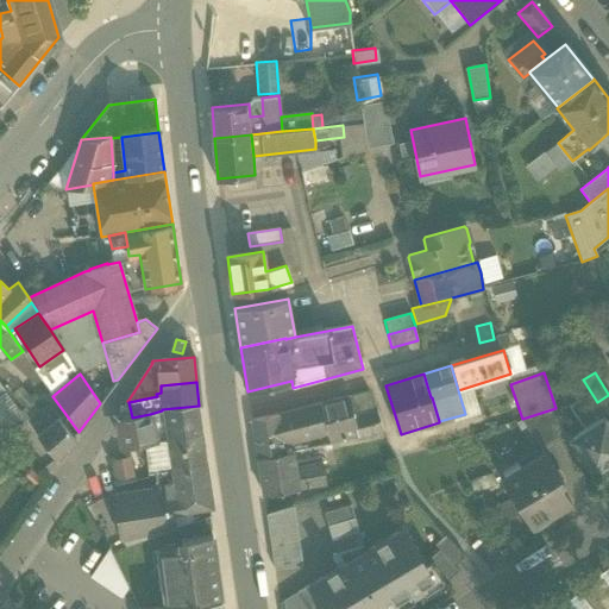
[(349,396),(321,403),(320,405),(328,434),(327,434),(331,444),(360,437),(355,418),(349,396)]
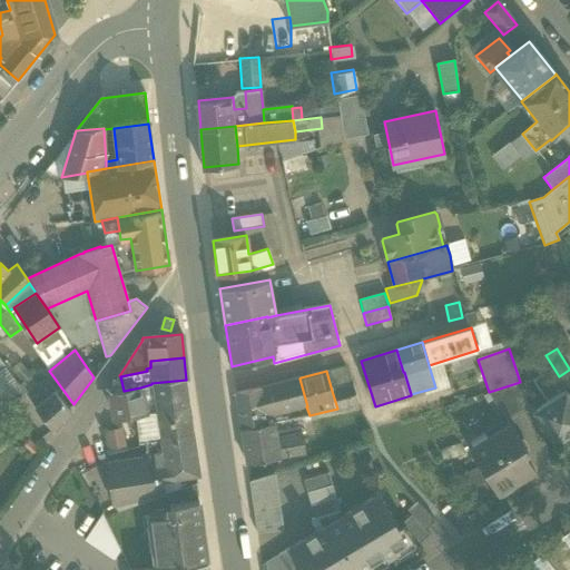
[(547,403),(533,412),(553,444),(569,433),(569,399),(566,391),(561,394),(547,372),(533,381),(547,403)]
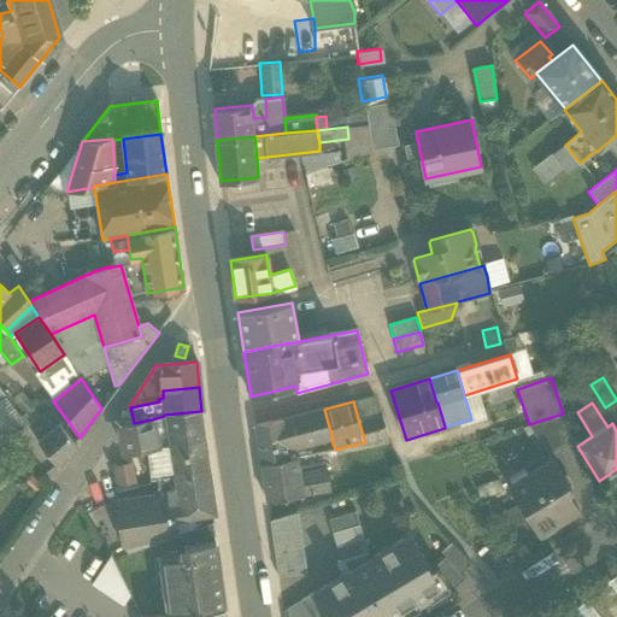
[(324,410),(282,421),(288,450),(331,440),(333,440),(324,410)]
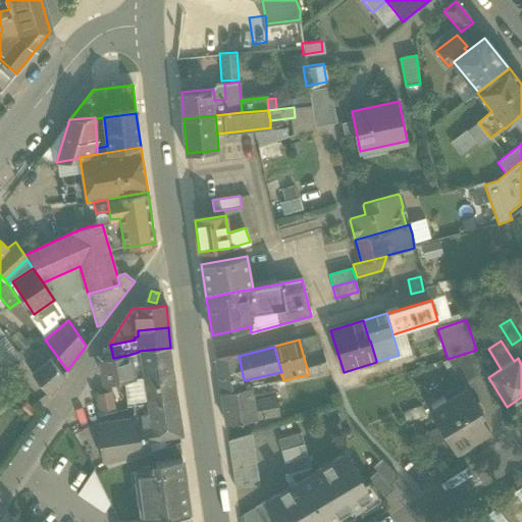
[(172,371),(170,348),(139,352),(144,375),(172,371)]
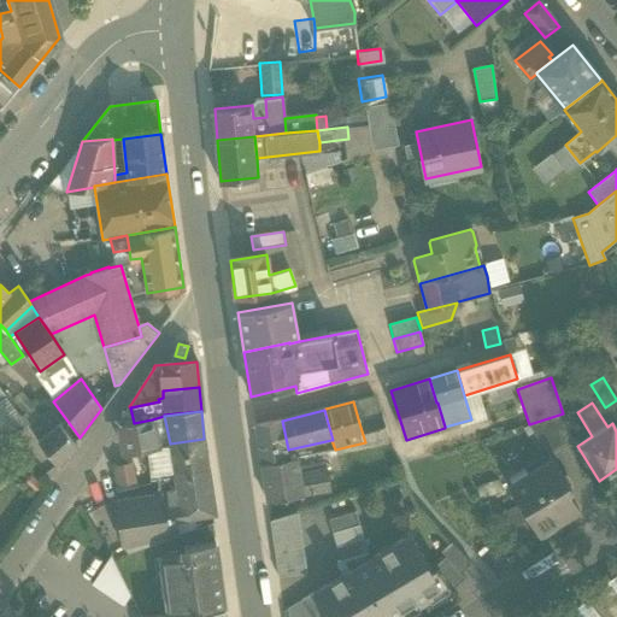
[(41,419),(29,429),(37,440),(59,423),(51,412),(41,419)]
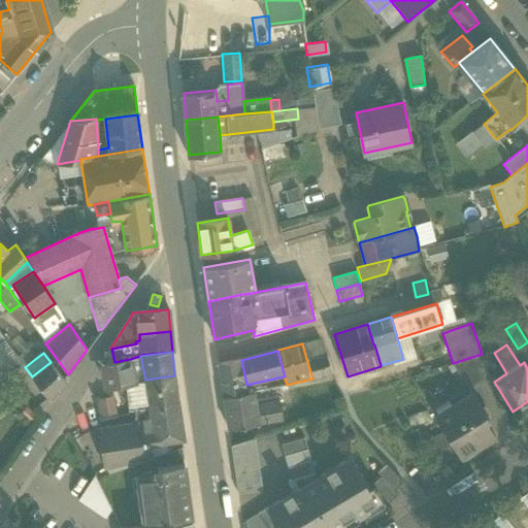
[(453,363),(452,363),(468,389),(489,376),(482,354),(453,363)]
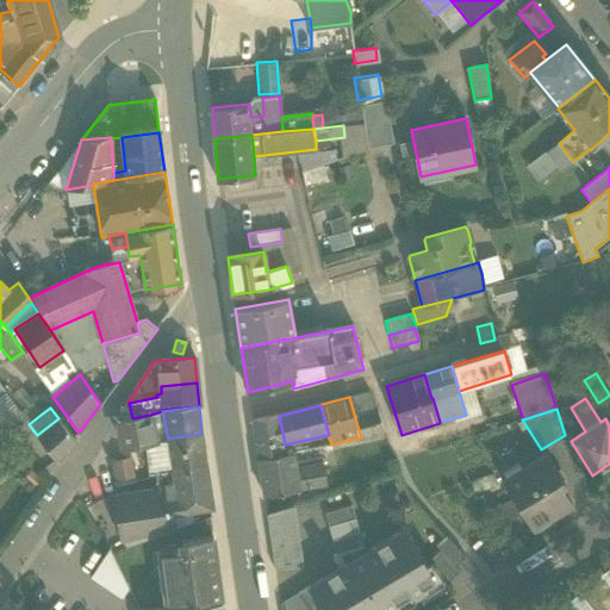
[(378,412),(355,418),(361,437),(385,433),(378,412)]
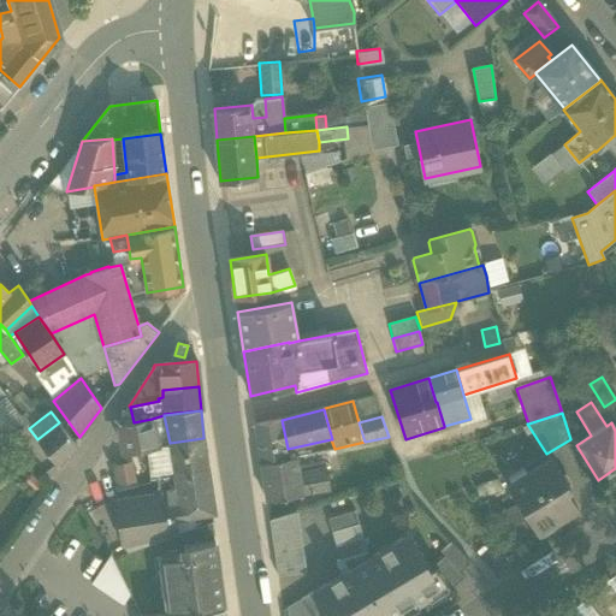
[(134,422),(119,426),(124,452),(146,449),(157,446),(157,445),(152,419),(134,422)]
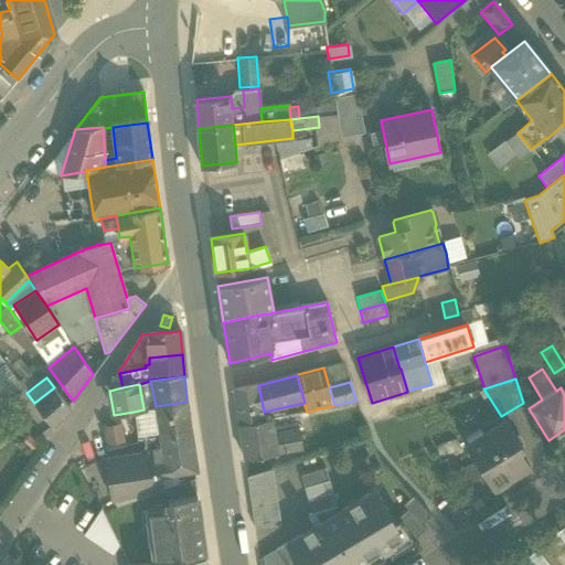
[(258,385),(233,390),(238,426),(265,420),(264,412),(258,385)]
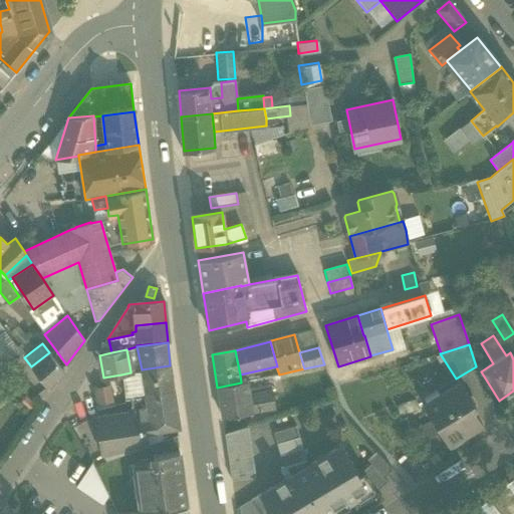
[(49,352),(31,366),(46,388),(63,371),(49,352)]
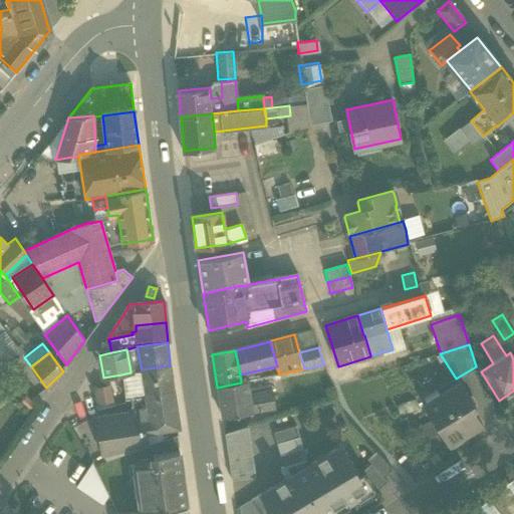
[(170,365),(142,369),(143,381),(145,395),(174,390),(170,365)]
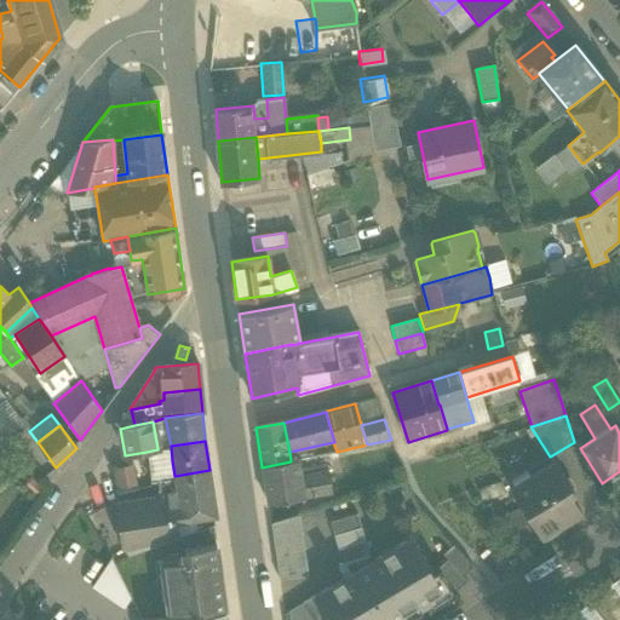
[(158,449),(147,452),(151,484),(156,483),(166,481),(162,461),(172,460),(171,446),(158,448),(158,449)]
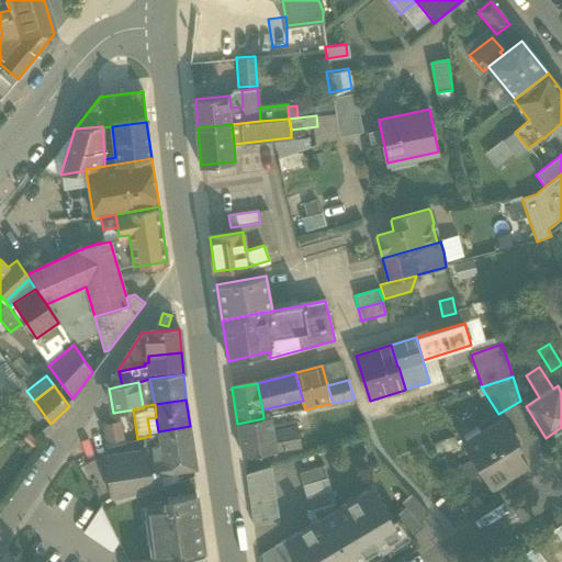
[(263,418),(237,424),(243,456),(277,451),(274,437),(271,417),(263,418)]
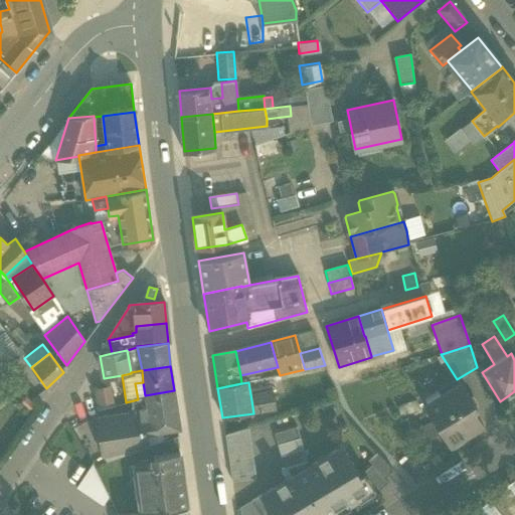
[(461,383),(424,406),(450,447),(484,425),(474,409),(477,407),(461,383)]
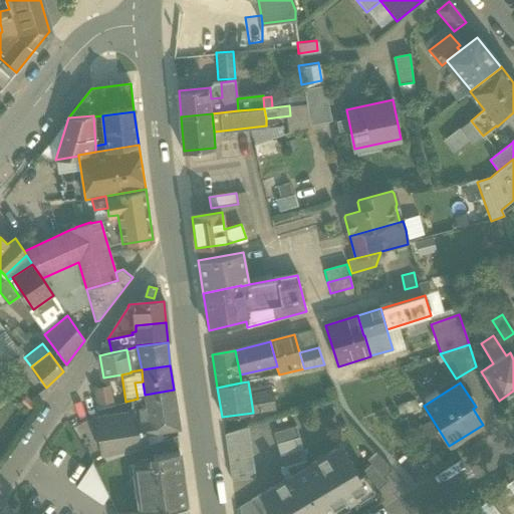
[(108,390),(97,393),(99,405),(111,402),(108,390)]
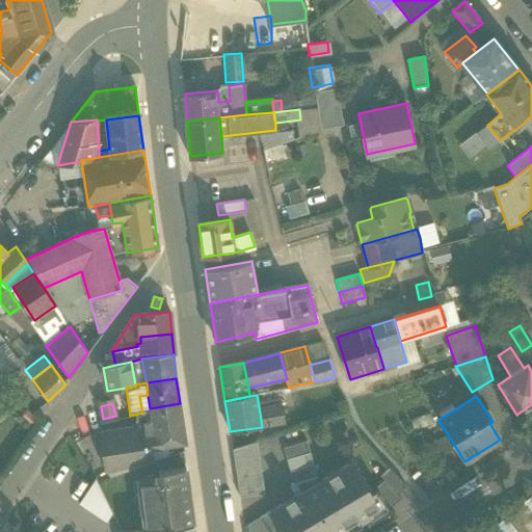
[(180,403),(150,408),(151,411),(142,413),(134,415),(136,424),(135,425),(139,450),(151,449),(186,443),(180,403)]
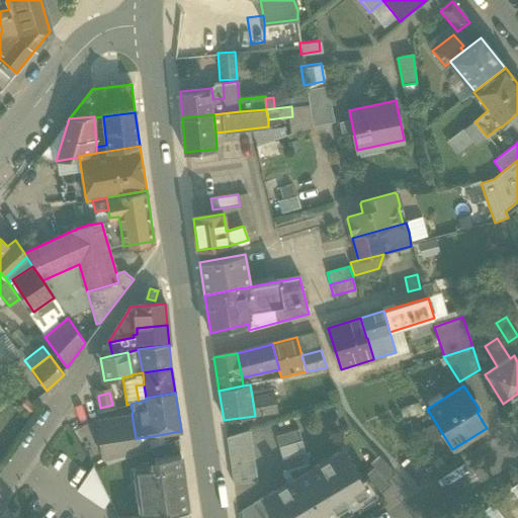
[(267,401),(253,403),(255,416),(269,413),(267,401)]
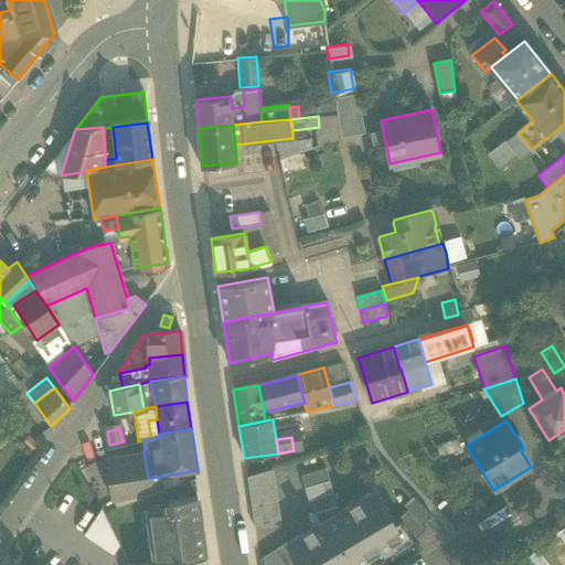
[(140,456),(106,461),(110,498),(116,507),(161,491),(160,477),(148,478),(144,451),(140,451),(140,456)]
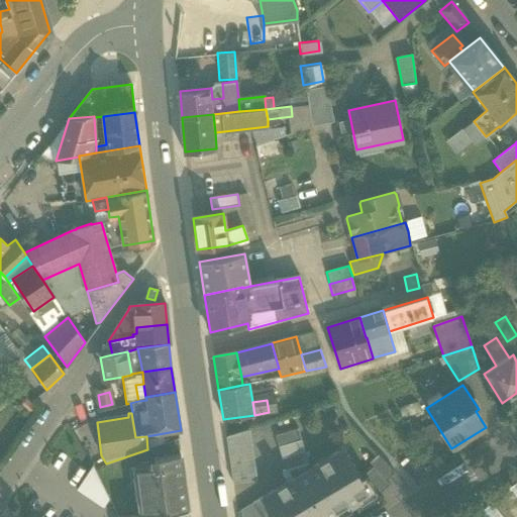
[(298,428),(275,435),(285,470),(308,463),(298,428)]
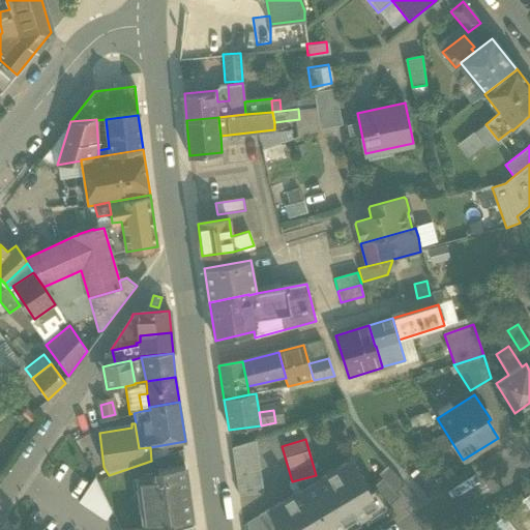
[(256,440),(232,448),(239,496),(263,493),(256,440)]
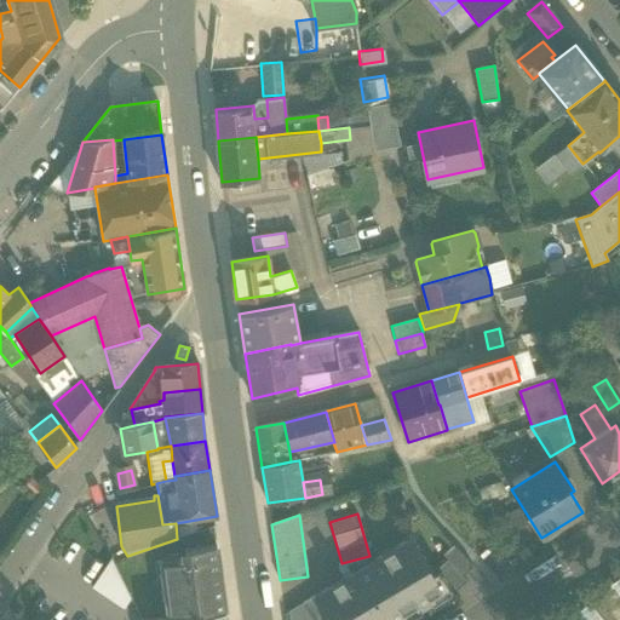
[(409,539),(367,564),(365,558),(367,558),(369,556),(342,563),(338,564),(338,567),(345,564),(351,574),(314,596),(328,619),(399,619),(406,616),(403,612),(415,606),(417,609),(432,601),(430,597),(441,590),(409,539)]
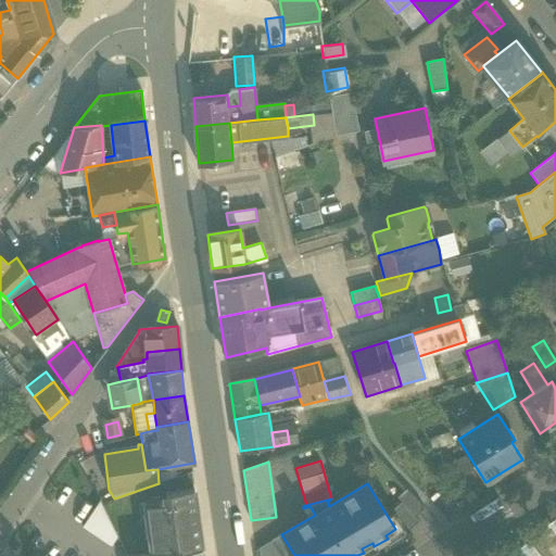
[(193,489),(165,493),(165,500),(146,503),(155,554),(204,547),(193,489)]
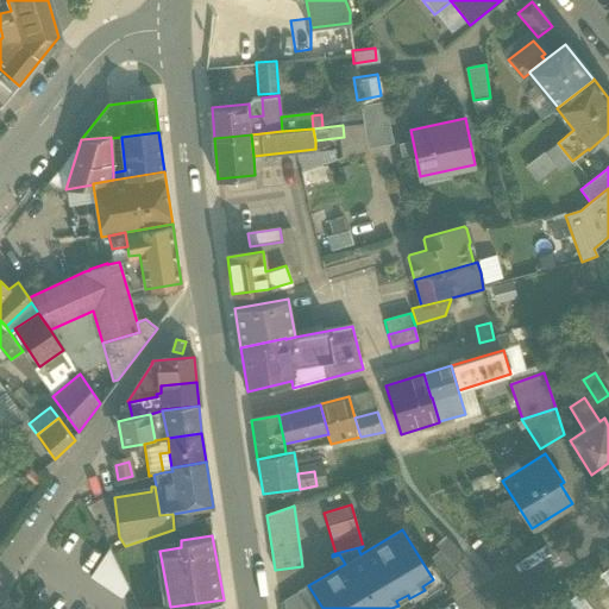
[(464,557),(445,535),(434,545),(439,550),(428,559),(447,581),(458,571),(453,566),(464,557)]
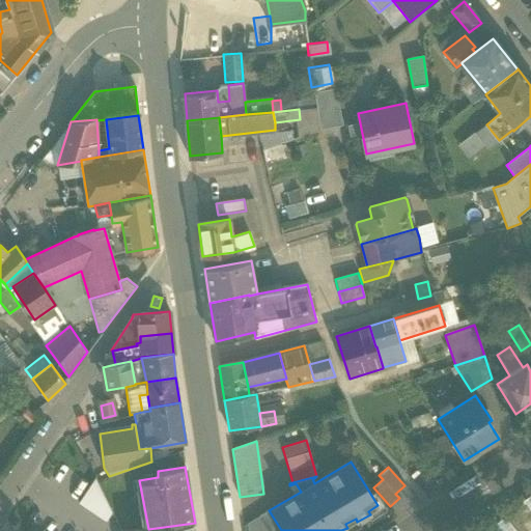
[(86,484),(76,501),(103,520),(113,503),(86,484)]
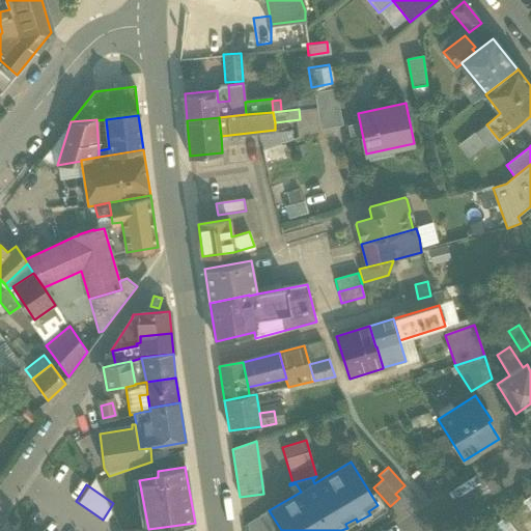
[(530,530),(530,493),(522,500),(523,502),(504,516),(504,515),(492,525),(493,526),(486,530),(530,530)]
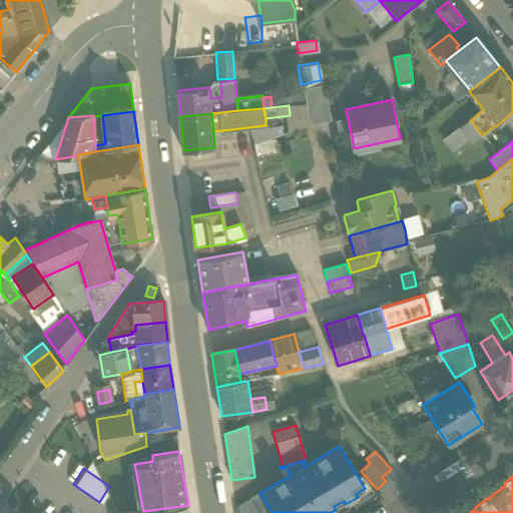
[(260,493),(238,506),(239,512),(272,512),(260,493)]
